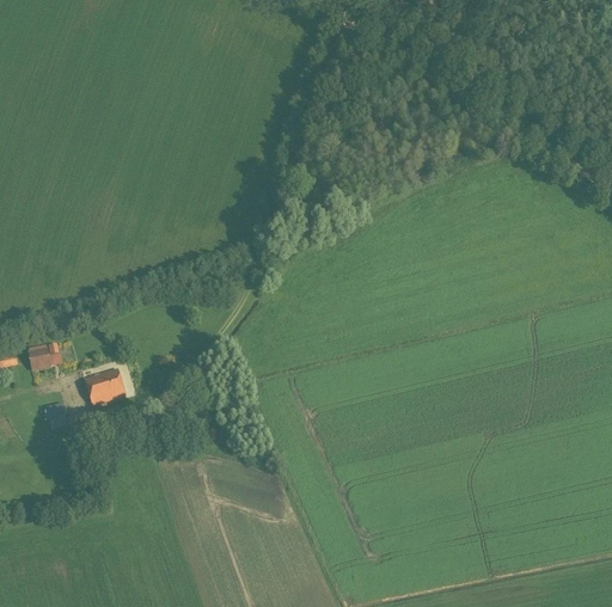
[(59,350),(57,341),(48,342),(50,353),(59,350)]
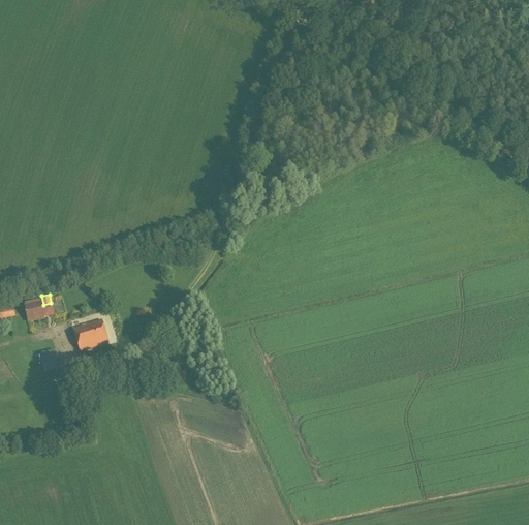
[(27,319),(44,316),(39,296),(24,299),(25,302),(24,302),(27,319)]
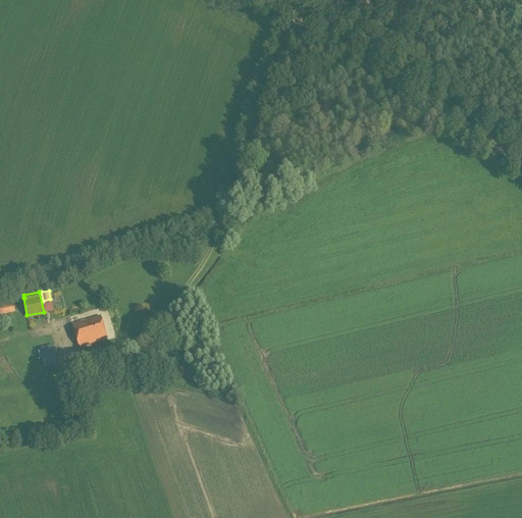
[(0,312),(15,309),(12,298),(0,300),(0,312)]
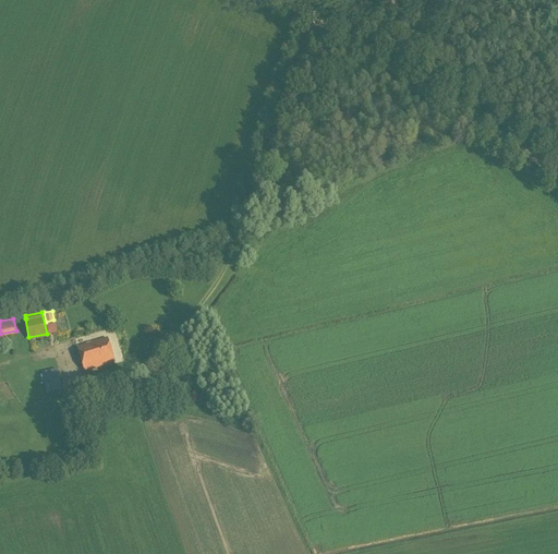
[(85,368),(114,359),(107,335),(77,344),(85,368)]
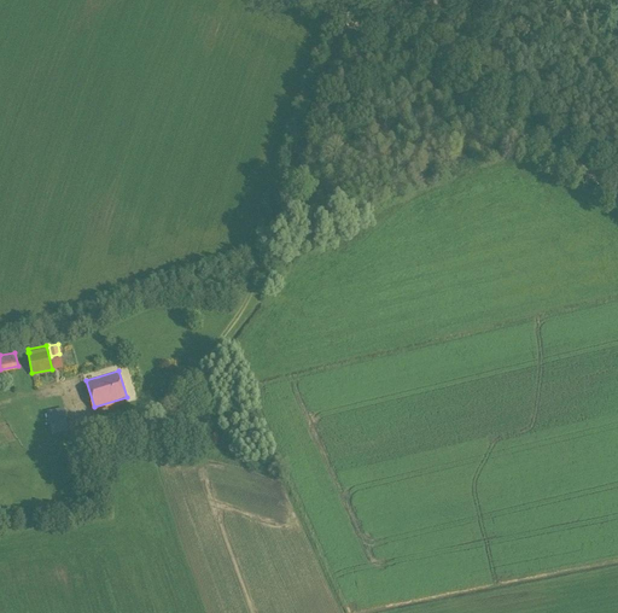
[(63,395),(44,400),(47,416),(66,412),(63,395)]
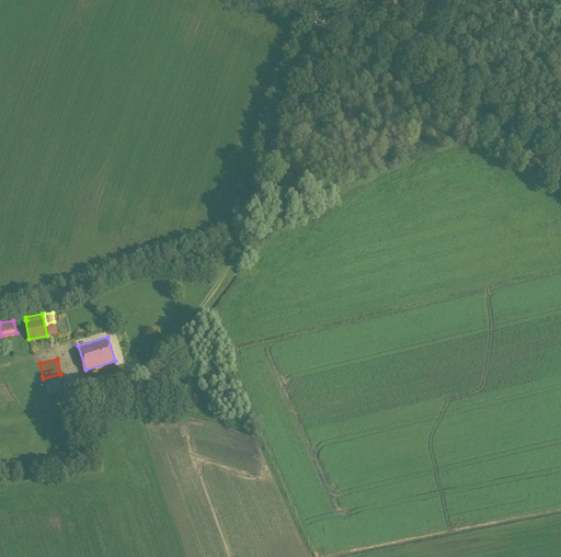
[(59,378),(45,381),(47,391),(61,388),(59,378)]
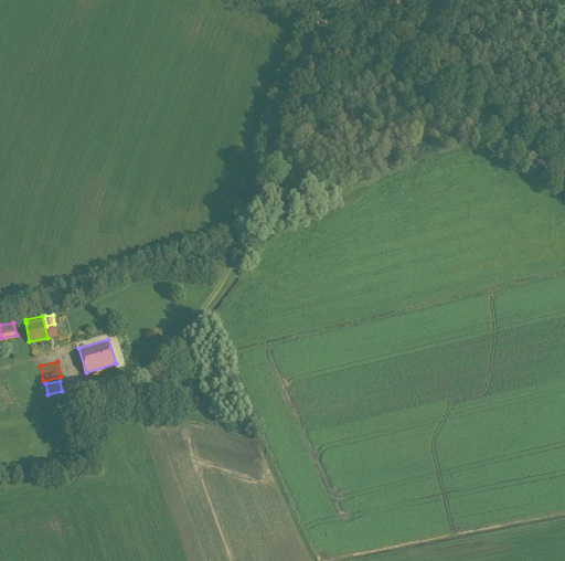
[(199,393),(192,395),(193,404),(201,403),(199,393)]
